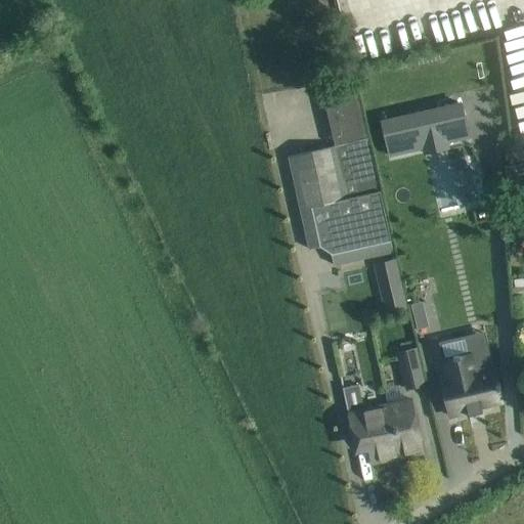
[(462,103),(382,122),(390,156),(424,147),(425,147),(423,141),(445,136),(446,142),(447,142),(469,137),(462,103)]
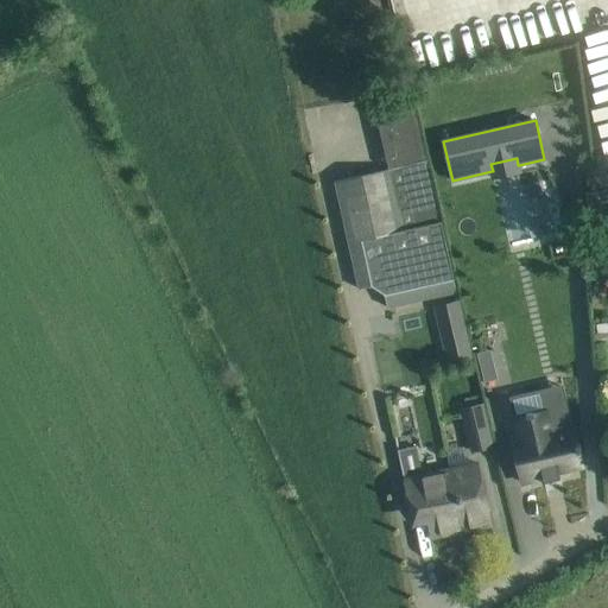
[(385,295),(386,308),(458,291),(449,254),(441,222),(429,162),(335,181),(358,289),(372,286),(385,295)]
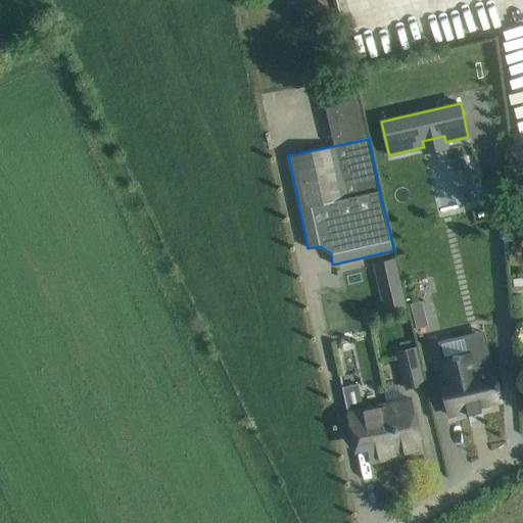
[(385,312),(408,306),(396,256),(374,262),(385,312)]
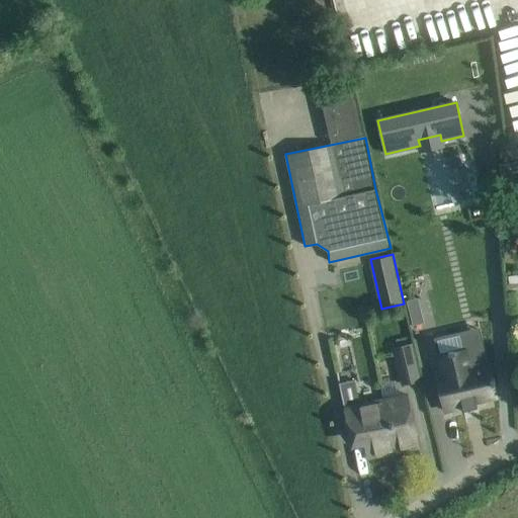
[(516,284),(507,285),(508,294),(517,293),(516,284)]
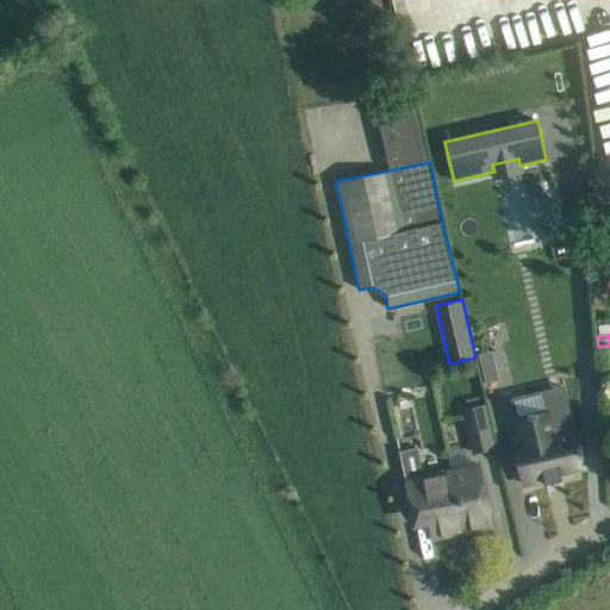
[(495,367),(481,371),(484,384),(498,380),(495,367)]
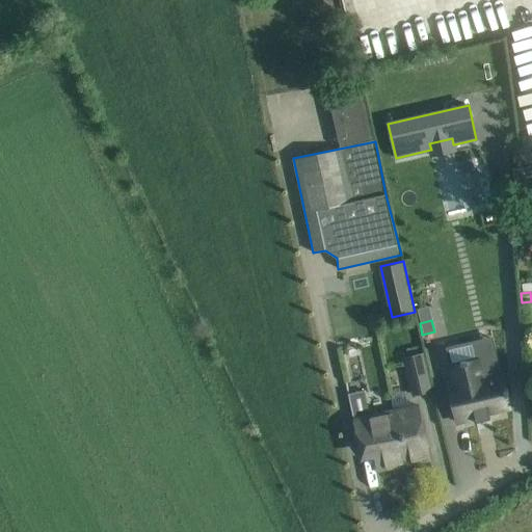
[(408,357),(416,393),(431,390),(424,354),(408,357)]
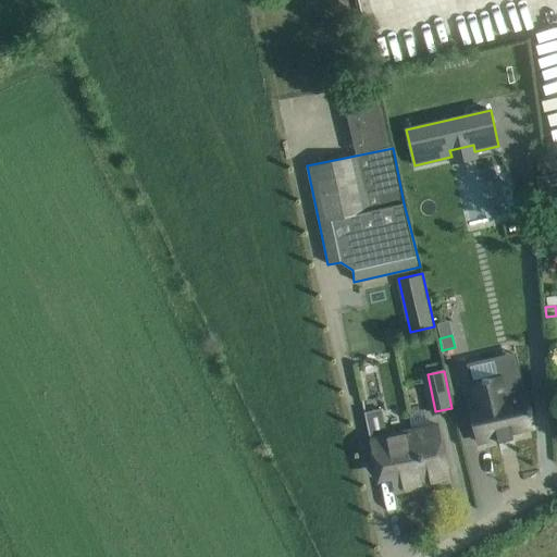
[(475,404),(469,405),(479,442),(497,437),(498,442),(514,438),(511,432),(533,426),(530,413),(532,412),(531,407),(529,407),(525,393),(505,398),(499,376),(489,380),(487,376),(482,379),(482,381),(471,384),(475,404)]
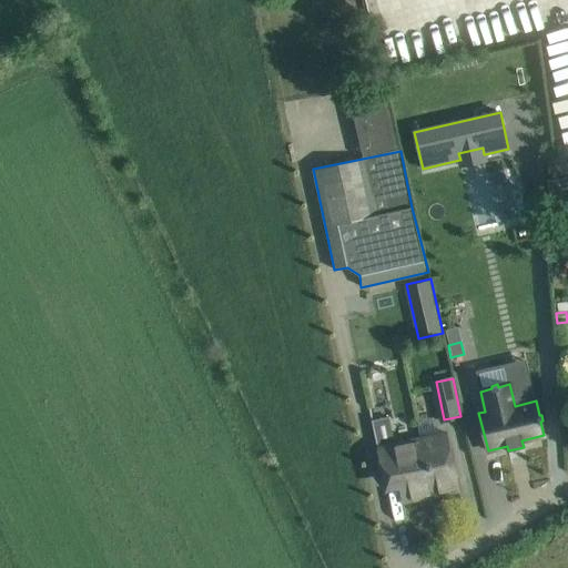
[(435,495),(428,462),(425,463),(419,438),(395,444),(389,417),(372,421),(385,482),(397,479),(402,501),(435,495)]
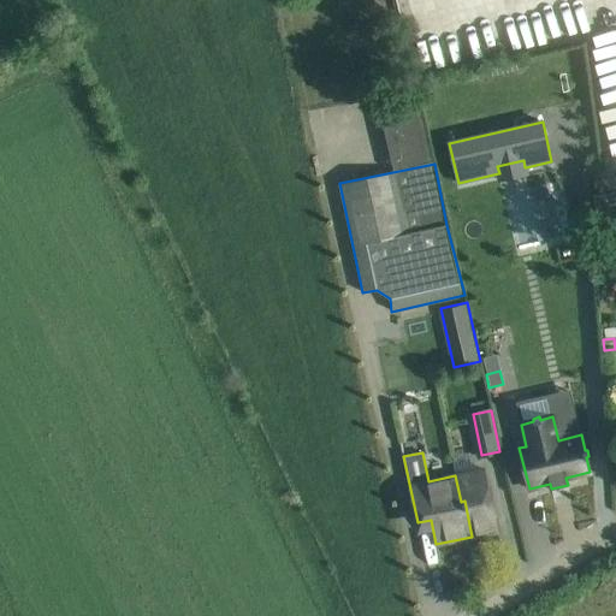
[(485,469),(455,475),(461,502),(465,501),(472,537),(498,531),(485,469)]
